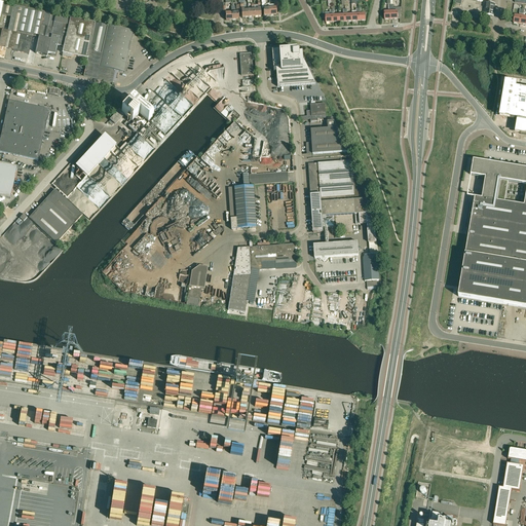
[(269,4),(265,4),(264,0),(261,0),(262,8),(263,8),(264,16),(270,15),(269,8),(269,7),(269,4)]
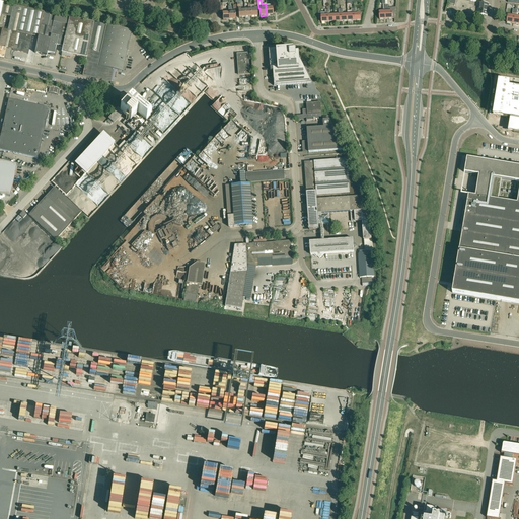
[(273,7),(275,7),(274,1),(271,1),(271,7),(270,7),(266,7),(266,8),(267,15),(273,15),(273,7)]
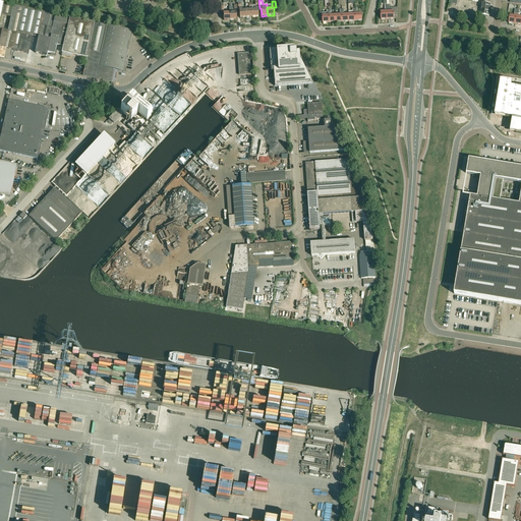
[(11,16),(13,5),(4,3),(1,14),(11,16)]
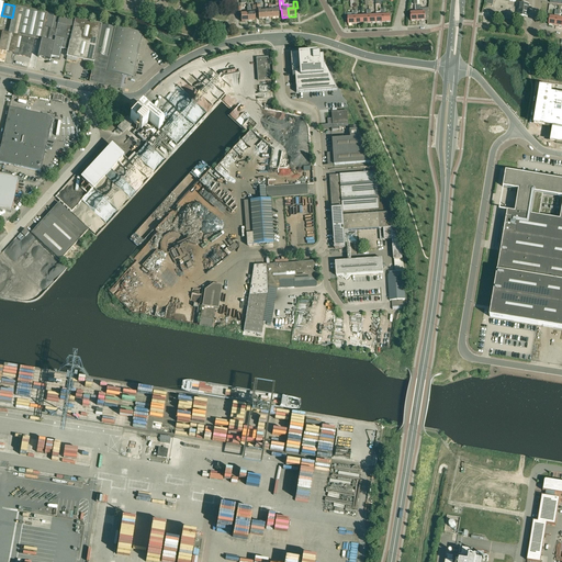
[(518,15),(527,17),(529,4),(519,3),(518,15)]
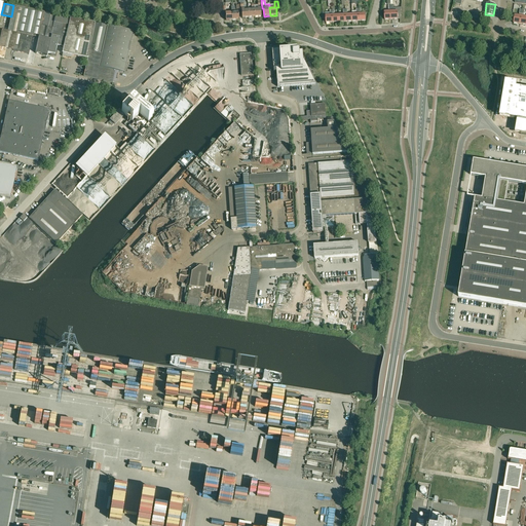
[(38,38),(44,12),(13,5),(11,16),(19,19),(15,33),(17,33),(14,46),(16,46),(15,51),(16,51),(29,54),(33,36),(38,38)]
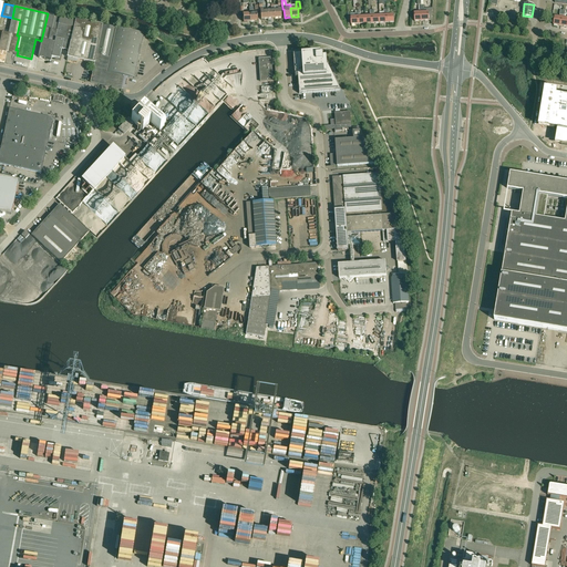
[(51,61),(51,58),(61,16),(48,13),(41,41),(38,58),(51,61)]
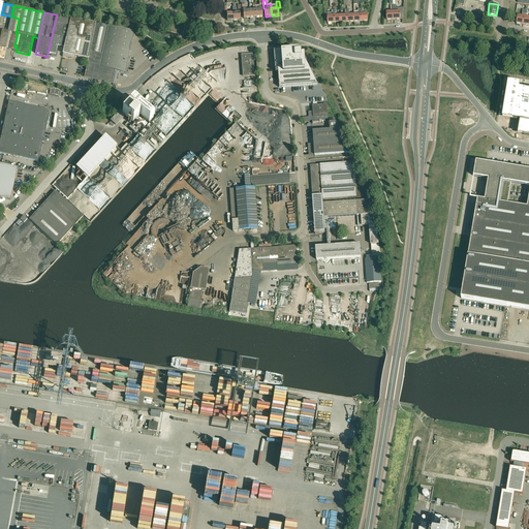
[(64,48),(70,18),(57,14),(48,54),(56,56),(58,45),(64,48)]
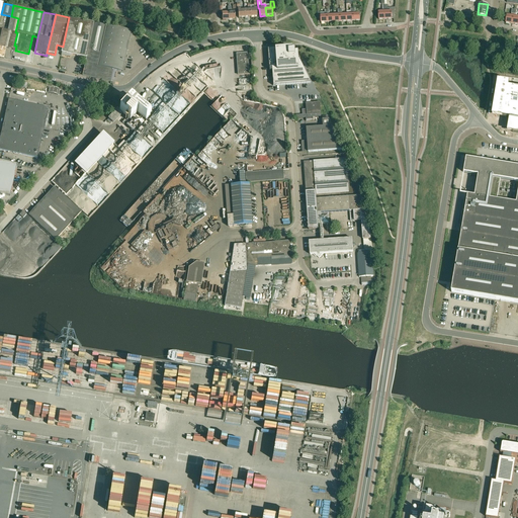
[(86,58),(94,23),(69,17),(63,47),(62,53),(62,56),(70,58),(71,55),(86,58)]
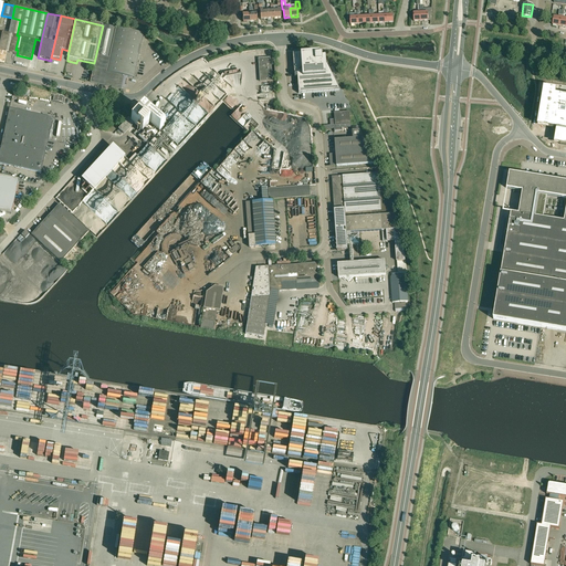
[(124,76),(128,76),(134,79),(144,34),(103,25),(94,63),(90,82),(121,88),(124,76)]
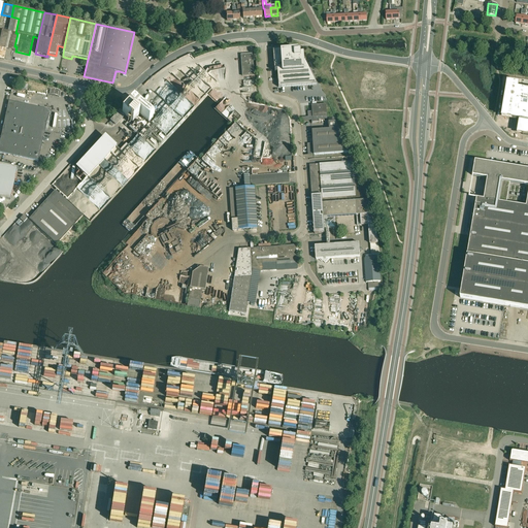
[(8,31),(2,30),(0,40),(0,58),(4,60),(6,48),(13,51),(15,52),(17,46),(14,46),(18,33),(15,33),(8,31)]
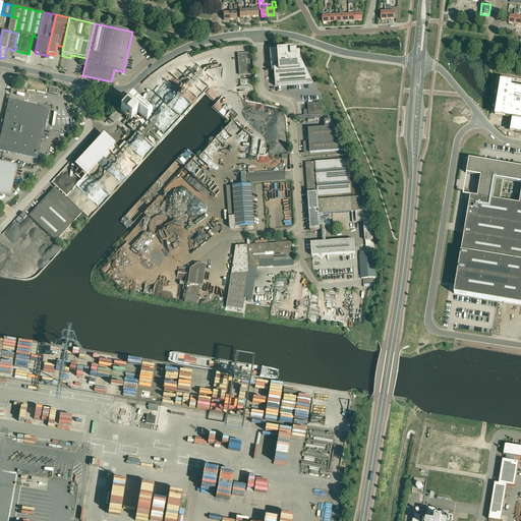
[(275,87),(312,83),(300,58),(298,58),(298,53),(295,54),(295,50),(293,50),(292,49),(282,49),(269,50),(271,68),(273,68),(275,87)]
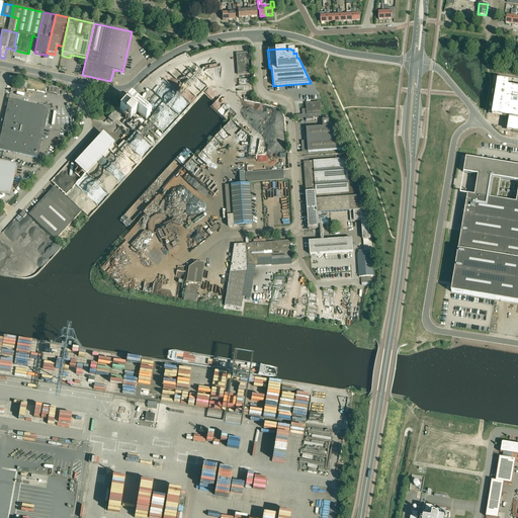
[(247,54),(237,54),(238,75),(249,74),(247,54)]
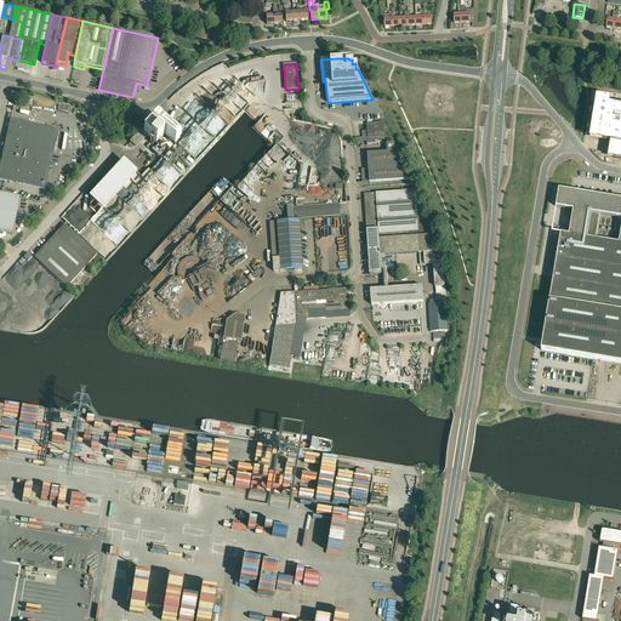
[(620,106),(613,104),(613,106),(610,106),(610,100),(605,98),(600,130),(592,129),(591,136),(608,138),(608,142),(617,143),(615,158),(620,159),(620,106)]
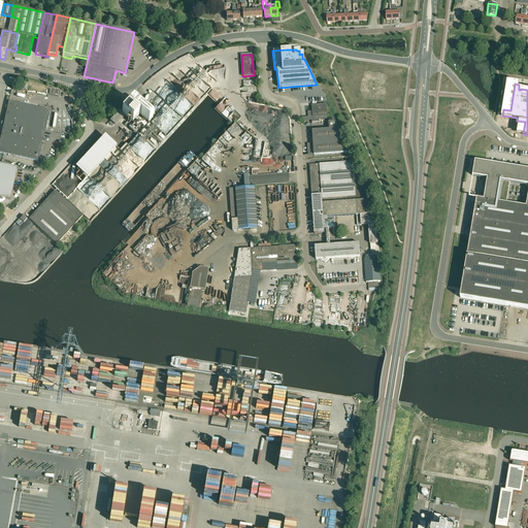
[(132,102),(130,100),(110,121),(117,126),(120,123),(121,123),(134,135),(146,122),(149,124),(153,120),(137,105),(133,101),(132,102)]
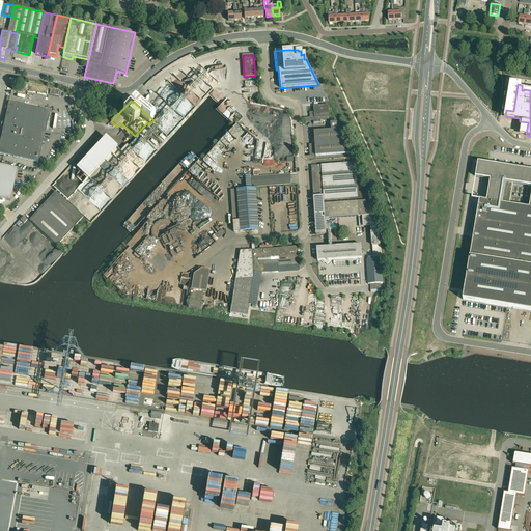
[(9,103),(0,143),(0,154),(38,162),(50,111),(9,103)]
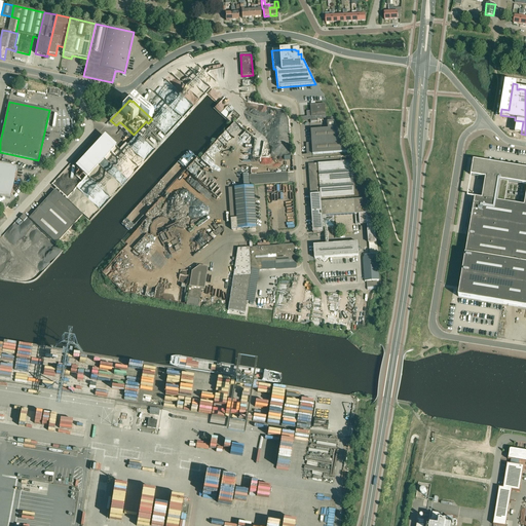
[(302,120),(326,119),(325,104),(311,105),(312,116),(307,117),(301,117),(302,120)]
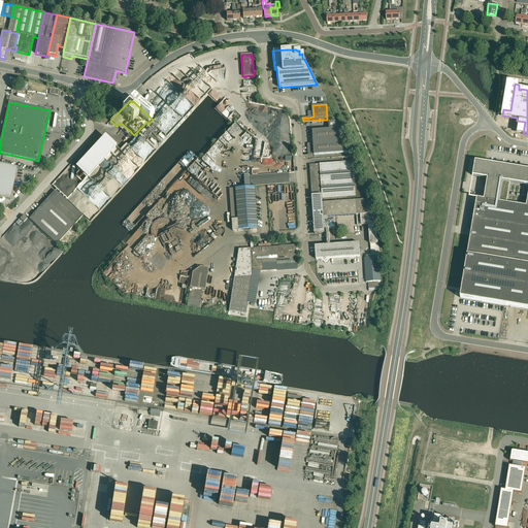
[(350,153),(339,129),(334,119),(329,119),(329,129),(312,130),(314,144),(308,144),(308,155),(314,155),(315,155),(350,153)]
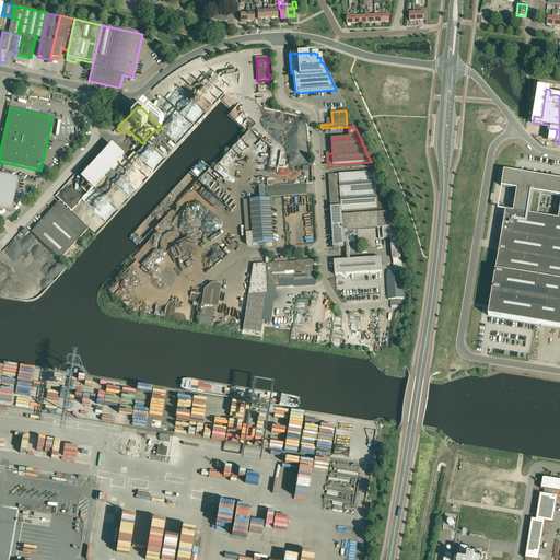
[(514,198),(514,202),(515,202),(513,212),(505,211),(488,316),(559,327),(559,179),(504,171),(502,187),(517,189),(515,199),(514,198)]
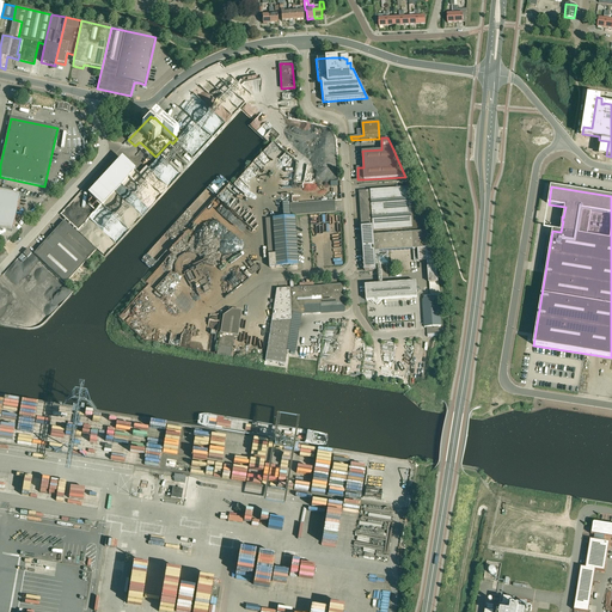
[(359,191),(365,271),(377,270),(377,265),(389,264),(387,251),(414,250),(415,262),(428,261),(429,282),(439,282),(435,256),(409,188),(359,191)]
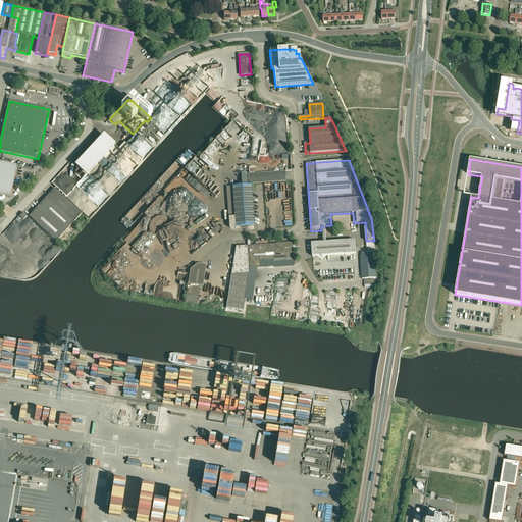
[(0,196),(10,199),(17,166),(0,162),(0,196)]
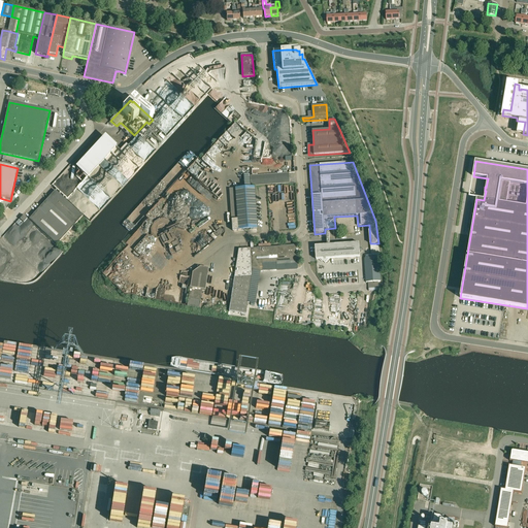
[(251,176),(251,186),(290,184),(289,173),(251,176)]
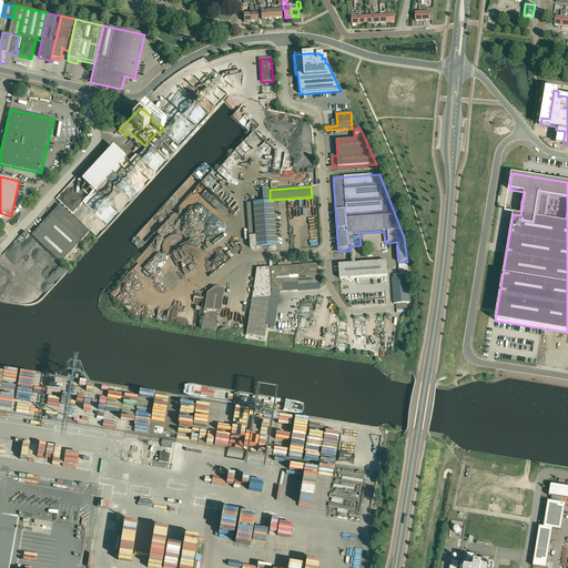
[(250,249),(276,246),(273,201),(246,203),(250,249)]
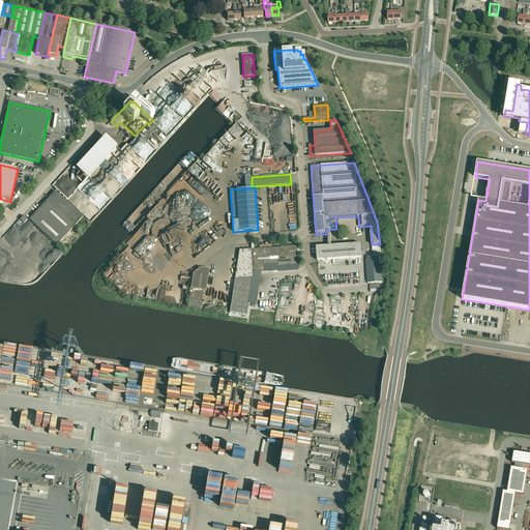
[(47,201),(75,227),(83,216),(55,192),(47,201)]
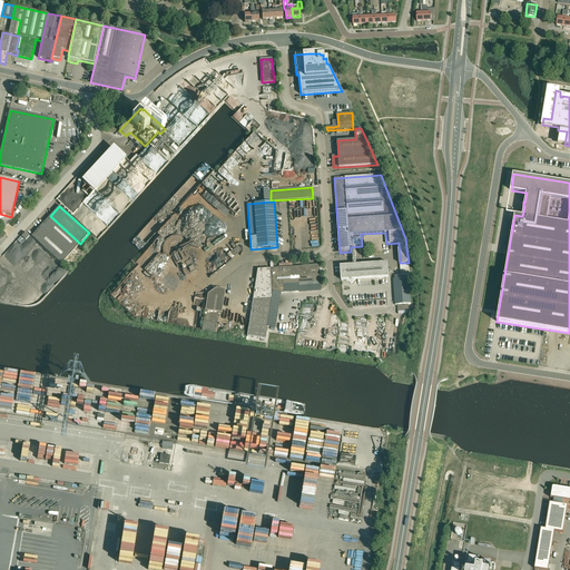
[(71,254),(80,244),(50,216),(41,226),(71,254)]
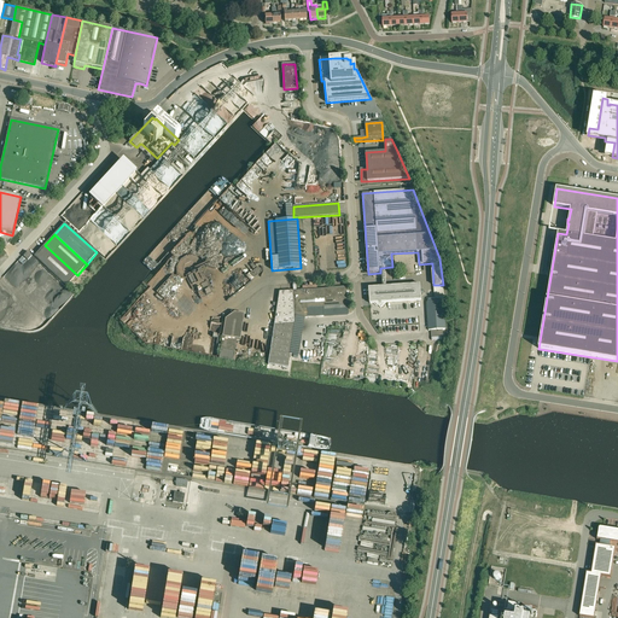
[(66,286),(77,275),(45,245),(34,256),(66,286)]
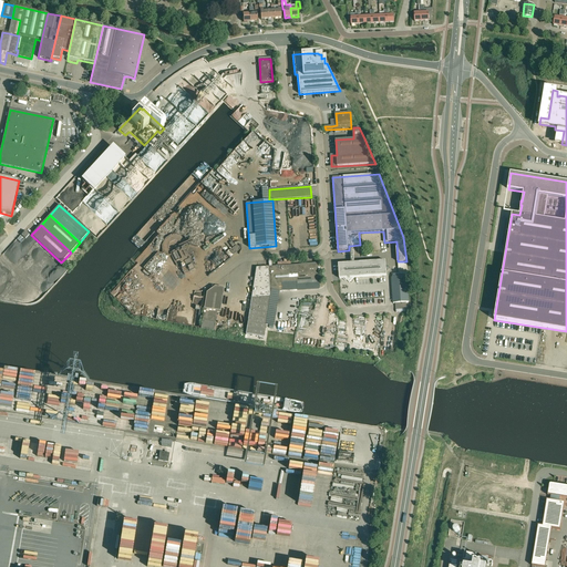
[(233,255),(240,249),(237,246),(230,251),(233,255)]
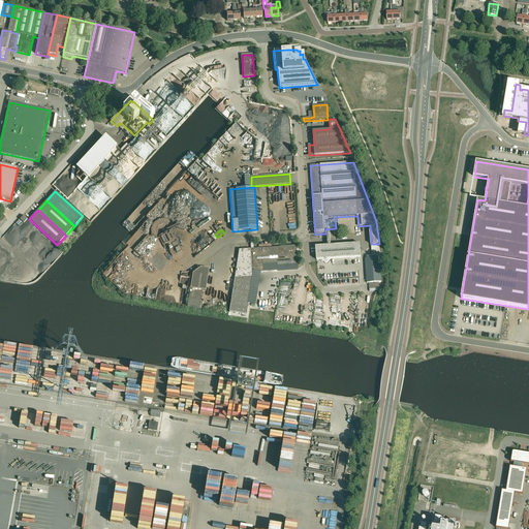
[(317,260),(319,259),(322,262),(323,261),(327,263),(331,259),(361,257),(360,244),(336,245),(333,243),(328,243),(328,246),(316,247),(317,260)]
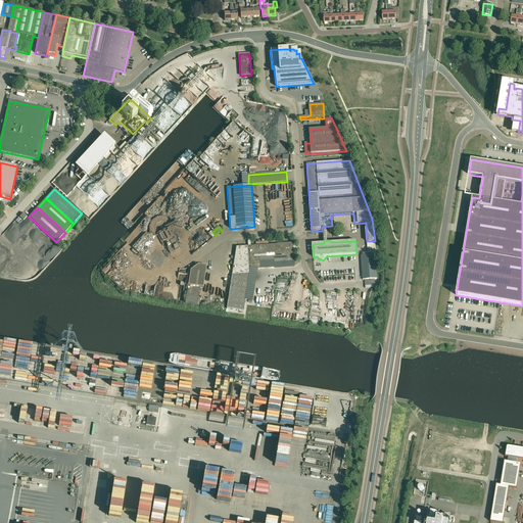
[(227,304),(227,308),(243,311),(246,291),(249,274),(249,270),(259,269),(274,268),(294,267),(294,258),(293,250),(293,247),(293,246),(293,243),(283,243),(283,244),(272,244),(247,246),(242,246),(236,247),(227,304)]
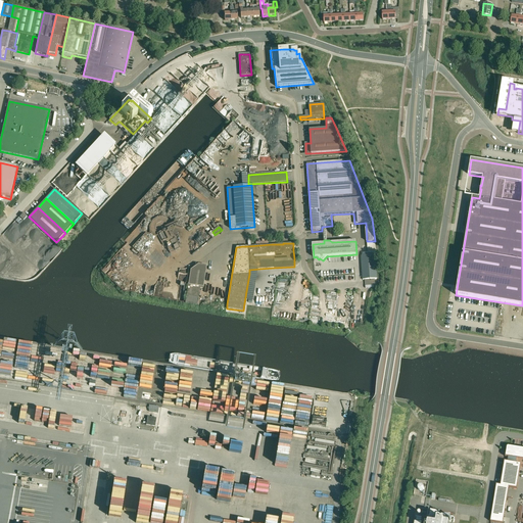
[(377,279),(375,252),(363,253),(361,257),(363,280),(365,280),(375,279),(377,279)]
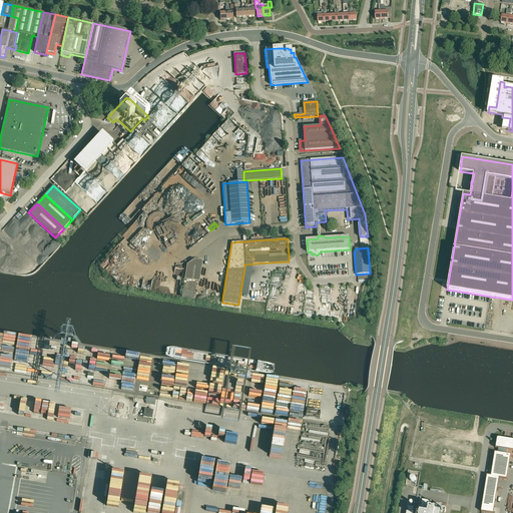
[(194,260),(186,266),(181,298),(193,300),(196,282),(199,283),(202,261),(194,260)]
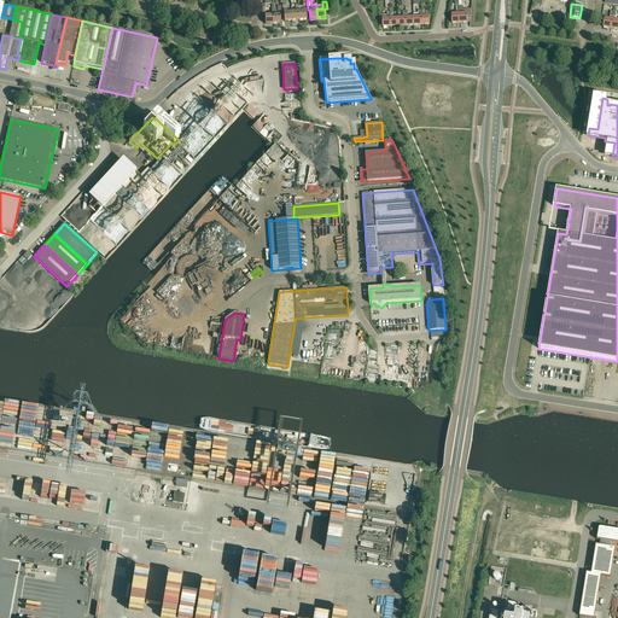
[(174,493),(173,502),(184,503),(185,494),(174,493)]
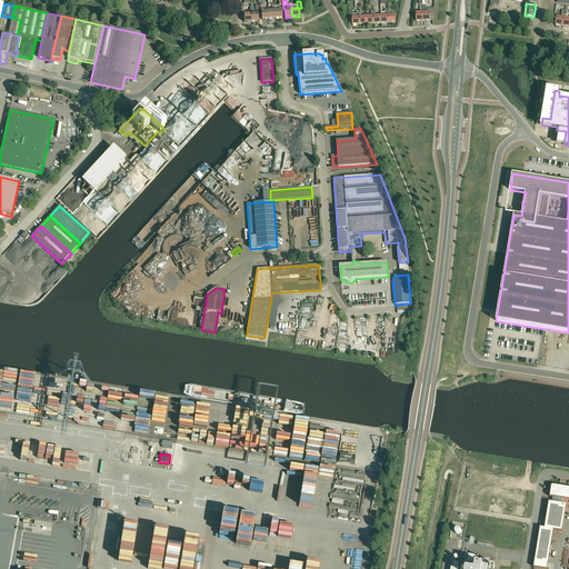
[(562,499),(568,500),(568,488),(553,486),(552,486),(551,487),(551,488),(550,497),(555,498),(553,502),(549,502),(545,529),(562,532),(567,505),(561,505),(562,499)]
